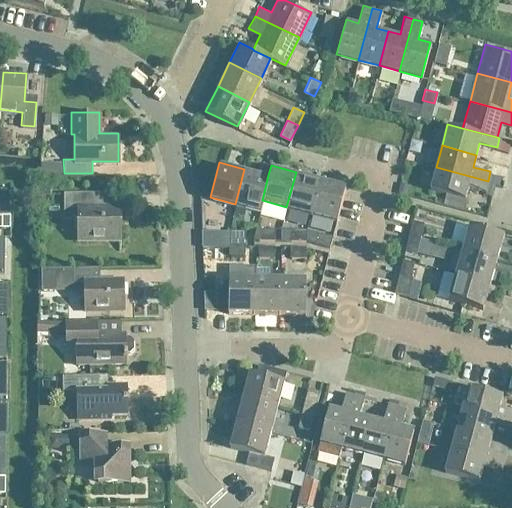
[(488,181),(436,167),(430,188),(464,197),(468,184),(486,189),(488,181)]
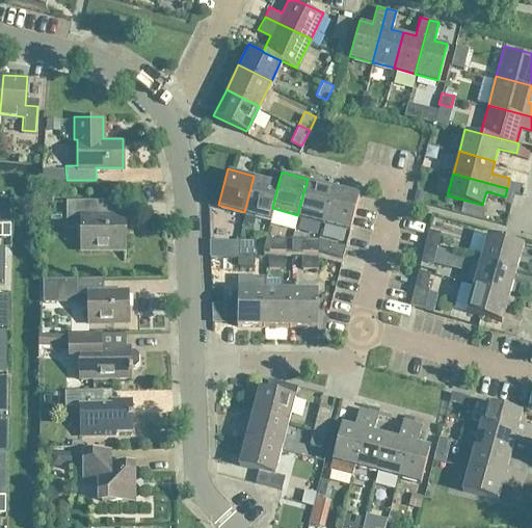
[(254,176),(244,212),(242,219),(254,222),(256,214),(269,218),(272,208),(278,182),(254,176)]
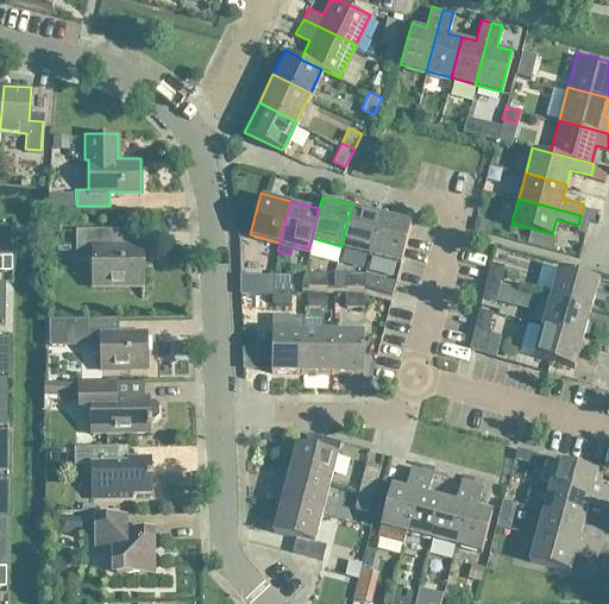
[(381,212),(352,205),(340,246),(370,253),(381,212)]
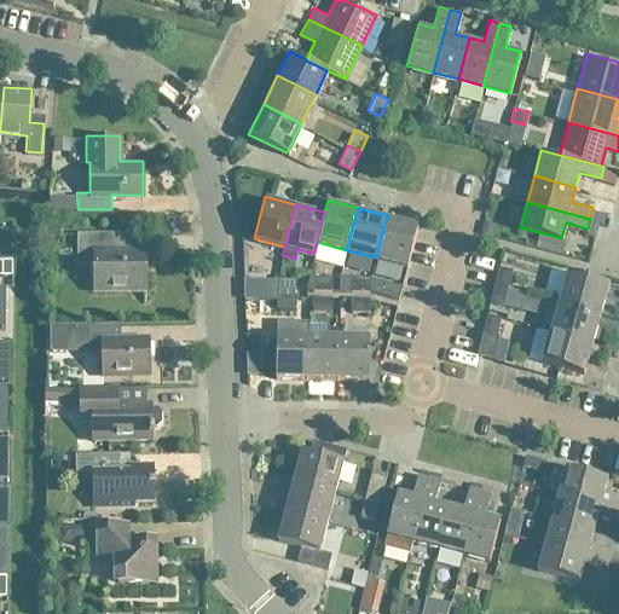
[(417,224),(387,215),(376,258),(406,265),(417,224)]
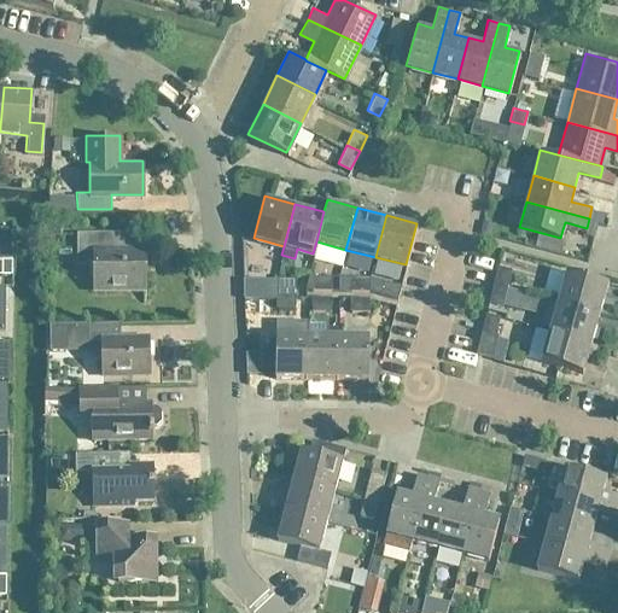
[(144,246),(112,246),(112,229),(76,229),(76,261),(93,261),(93,287),(144,286),(144,246)]
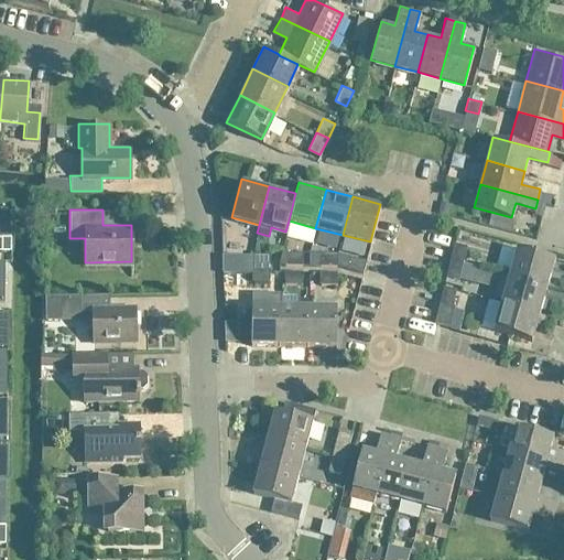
[(1,248),(10,248),(10,235),(1,235),(1,248)]
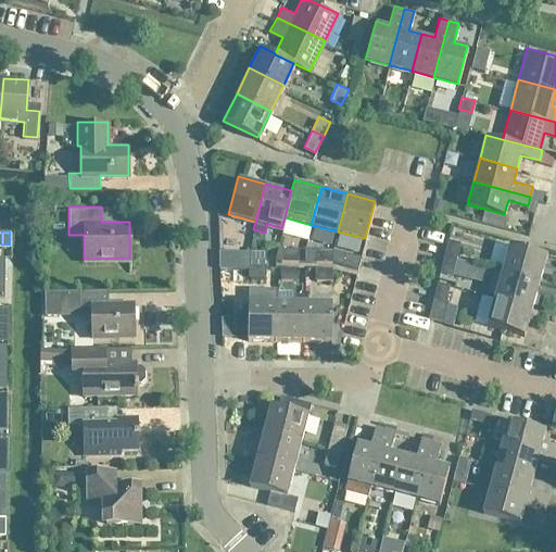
[(443,253),(455,256),(459,240),(447,237),(443,253)]
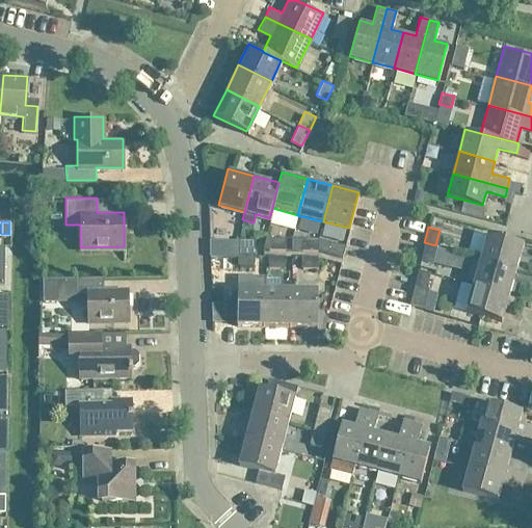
[(480,258),(515,268),(523,242),(487,232),(480,258)]
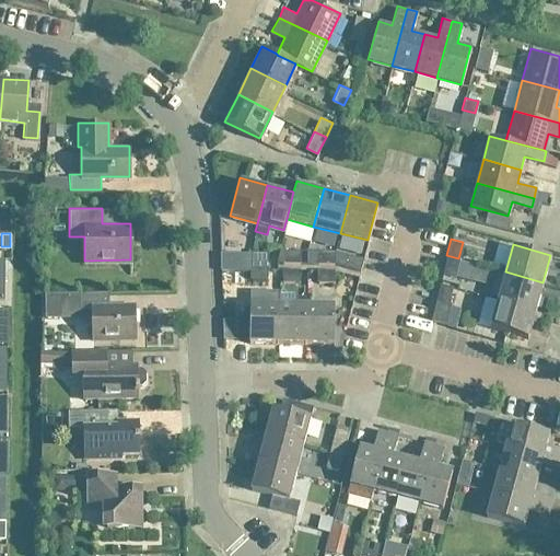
[(283,247),(282,261),(300,261),(300,248),(283,247)]
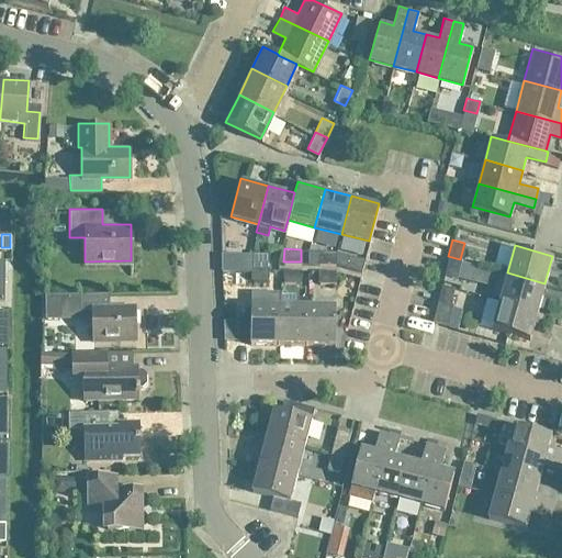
[(318,249),(318,261),(335,263),(336,249),(318,249)]
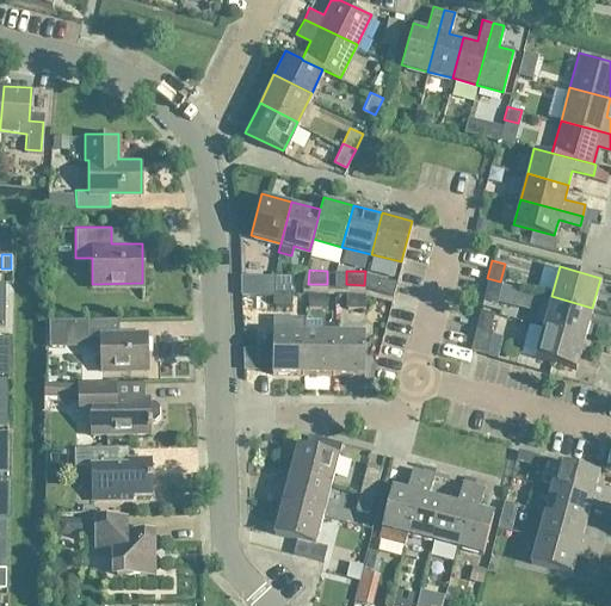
[(273,286),(273,273),(240,273),(240,291),(272,292),(273,286)]
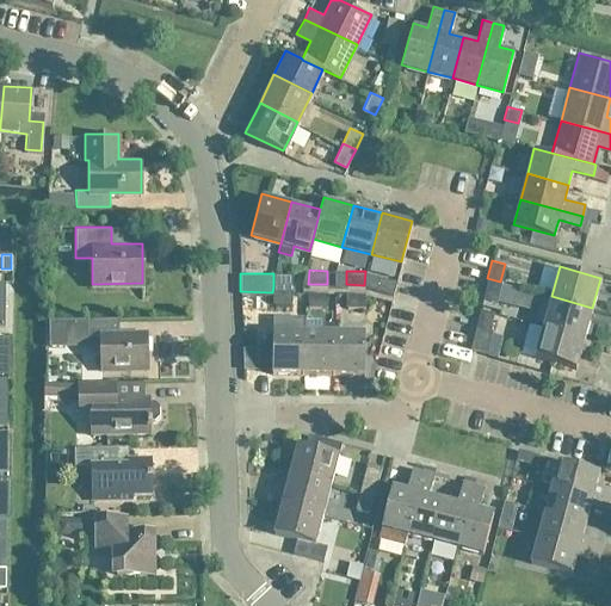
[(273,273),(273,286),(291,288),(291,274),(273,273)]
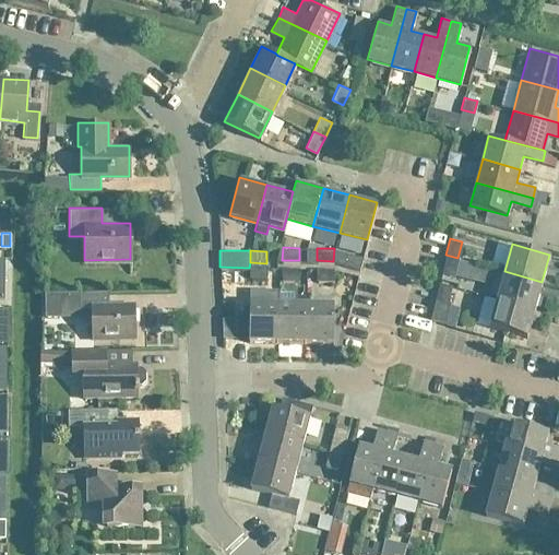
[(346,251),(343,263),(359,268),(363,256),(346,251)]
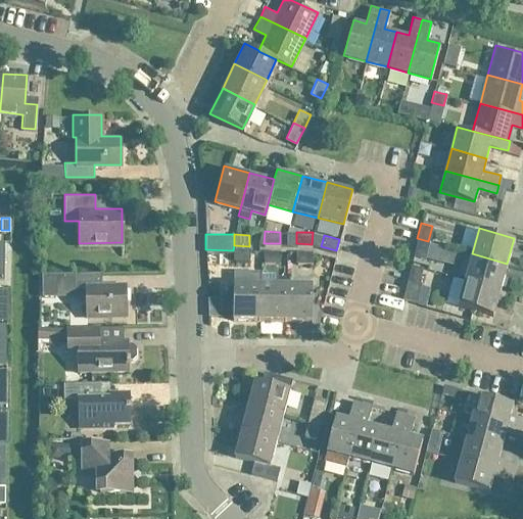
[(428,241),(417,238),(414,253),(425,256),(428,241)]
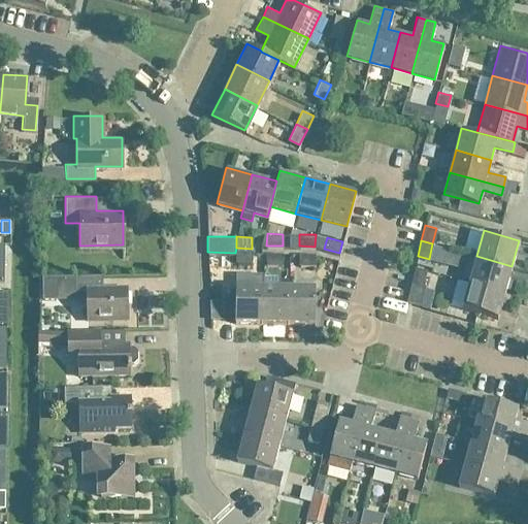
[(236,248),(235,253),(235,259),(252,260),(252,249),(236,248)]
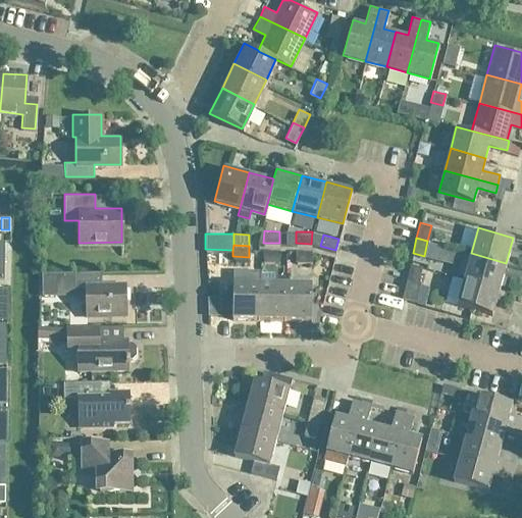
[(279,260),(279,249),(263,249),(263,260),(279,260)]
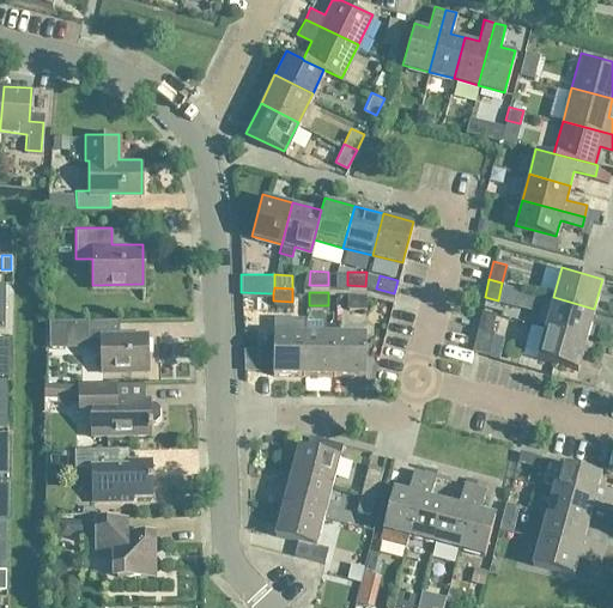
[(365,306),(365,293),(347,292),(347,306),(365,306)]
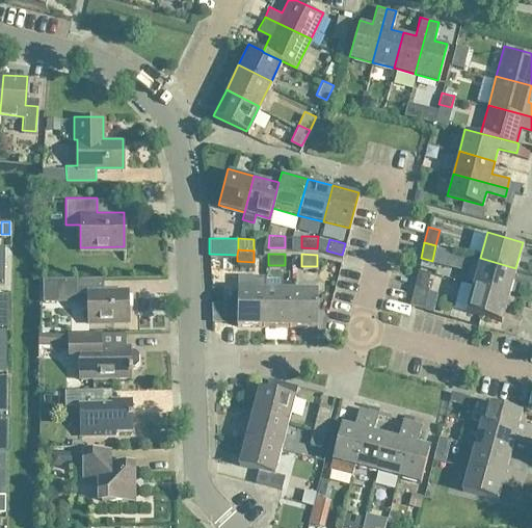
[(480,258),(473,283),(508,293),(515,268),(480,258)]
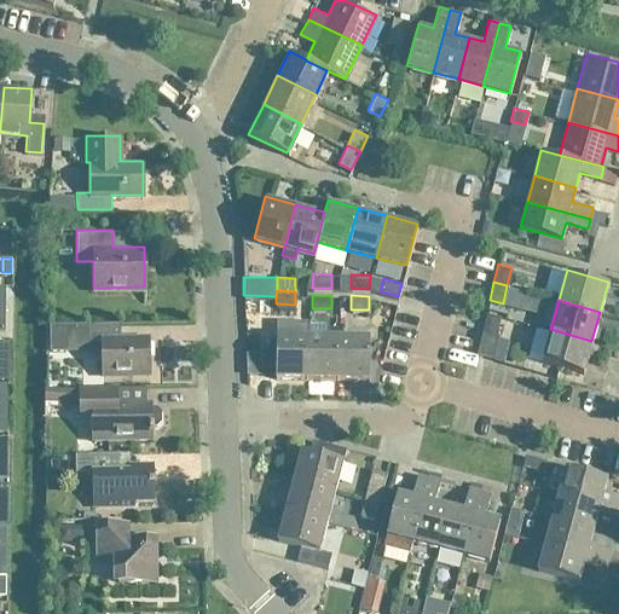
[(482,330),(495,334),(499,314),(486,312),(482,330)]
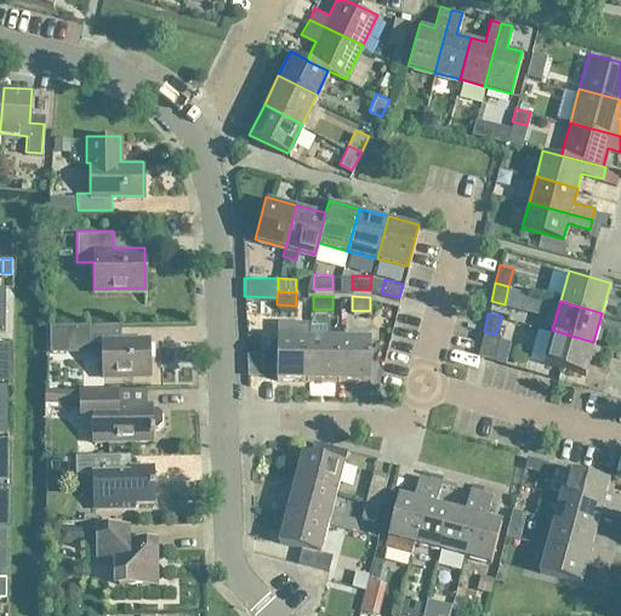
[(277,334),(275,377),(307,377),(308,335),(308,319),(277,319),(277,334)]
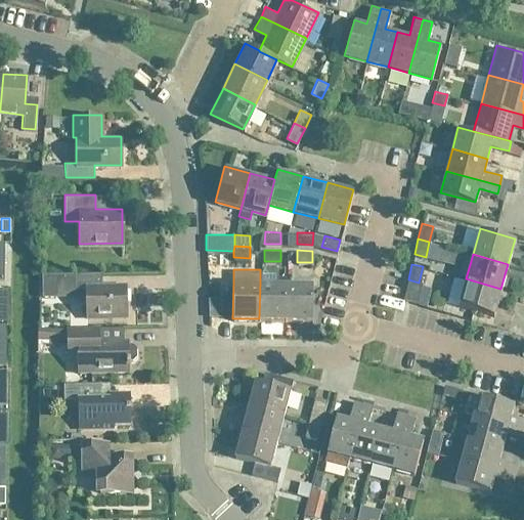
[(125,284),(101,285),(101,271),(75,272),(75,295),(86,295),(87,315),(126,314),(125,284)]
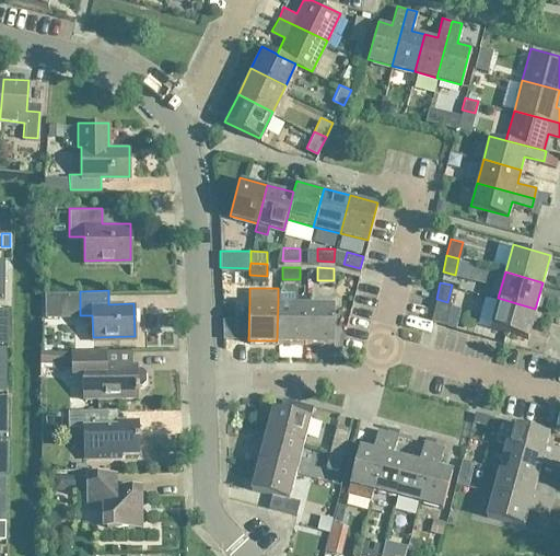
[(277,340),(304,342),(305,302),(305,293),(294,293),(293,302),(278,302),(277,340)]
